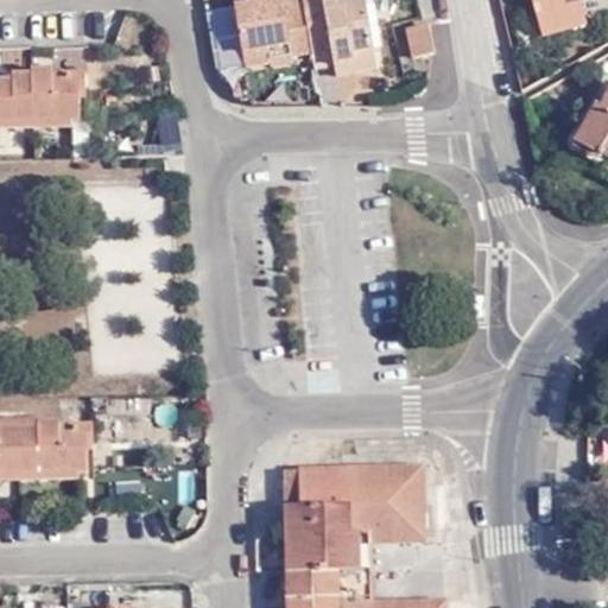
[(290,43),(292,58),(314,55),(312,51),(311,42),(329,38),(331,48),(335,65),(356,62),(359,73),(379,67),(366,0),(350,0),(328,4),(327,0),(303,0),(304,1),(306,11),(284,14),(283,5),(282,0),(267,0),(235,5),(246,65),(273,62),(272,57),(270,46),(290,43)]
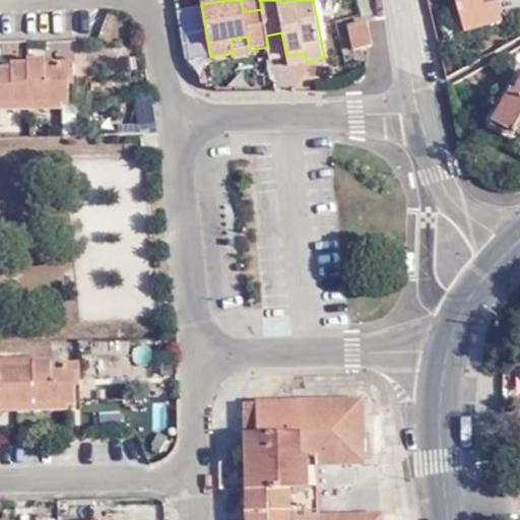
[(461,0),(470,33),(507,23),(502,0),(461,0)]
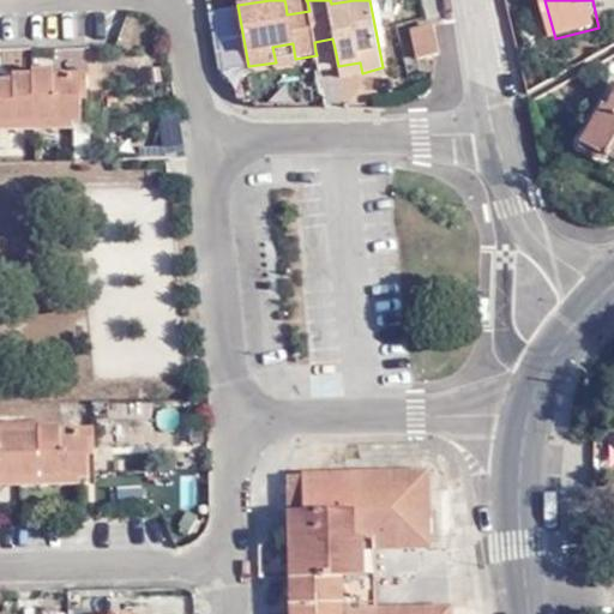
[(307,1),(286,5),(287,14),(309,11),(307,1)]
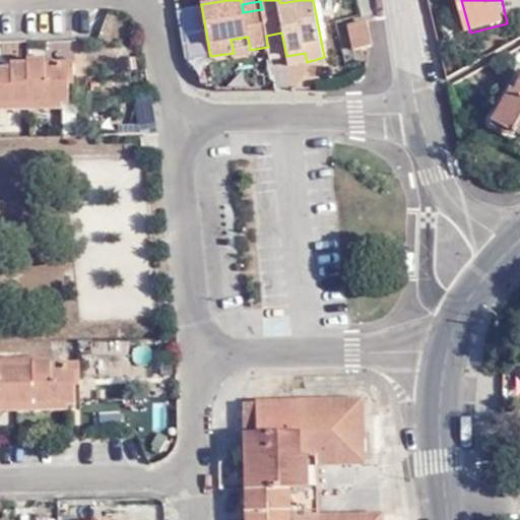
[(350,46),(370,44),(364,22),(346,25),(350,46)]
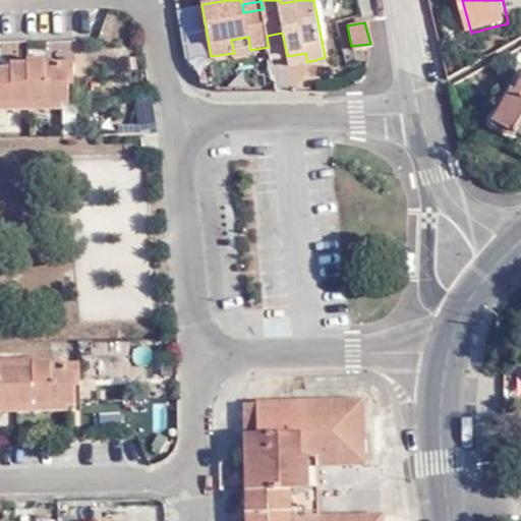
[(268,44),(284,41),(282,33),(267,36),(268,44)]
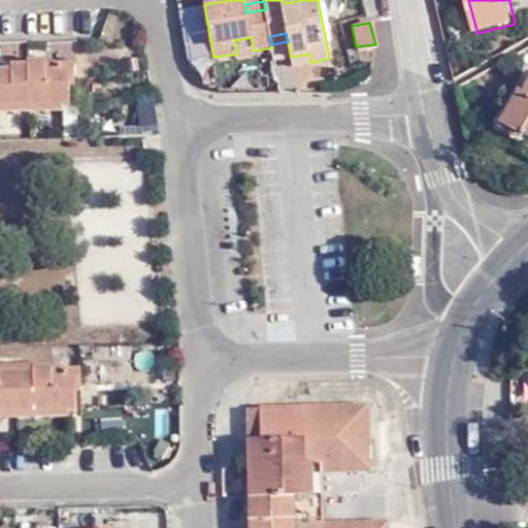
[(255,53),(254,51),(252,37),(234,40),(236,50),(237,54),(237,55),(255,53)]
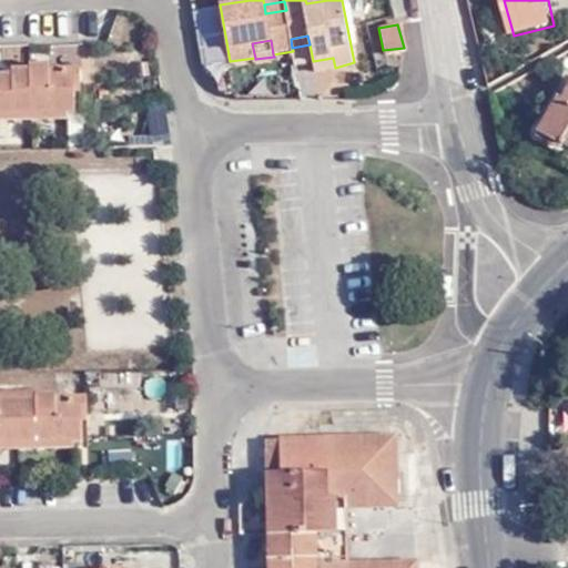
[(315,71),(335,68),(333,58),(313,61),(315,71)]
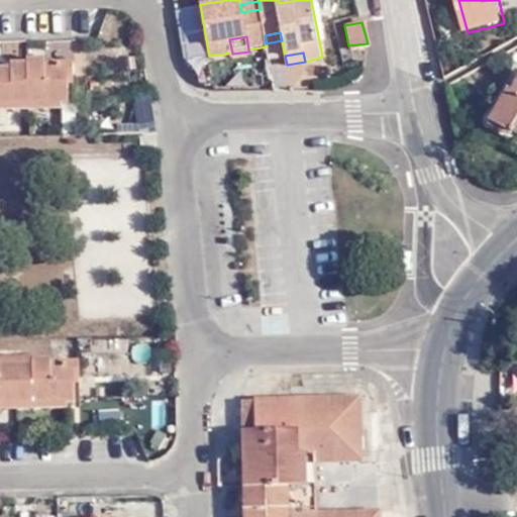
[(0,66),(0,108),(60,107),(60,103),(67,103),(67,99),(66,73),(71,74),(71,60),(42,61),(42,56),(23,56),(23,61),(8,62),(8,66),(0,66)]
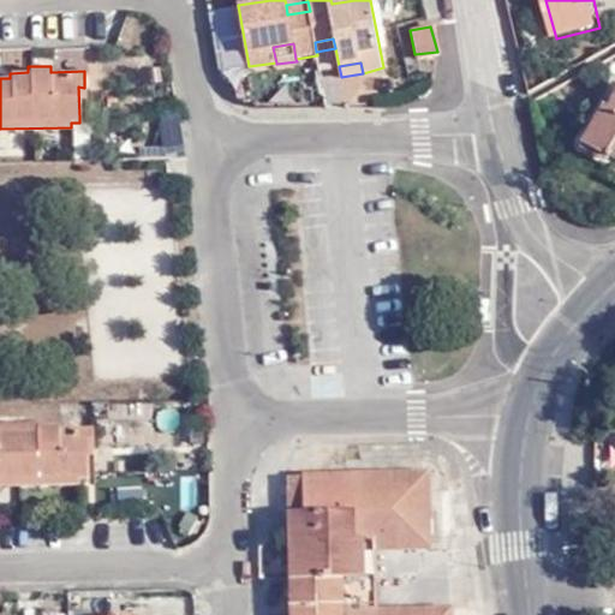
[(614,159),(614,112),(610,111),(590,149),(613,161),(614,159)]
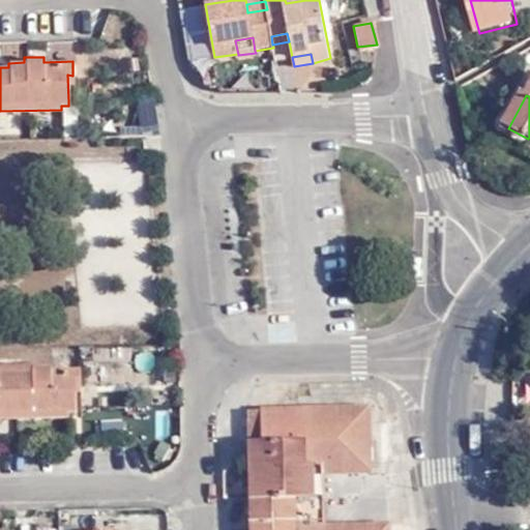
[(0,413),(78,411),(78,384),(83,384),(82,372),(52,373),(52,369),(17,369),(17,373),(0,373),(0,413)]
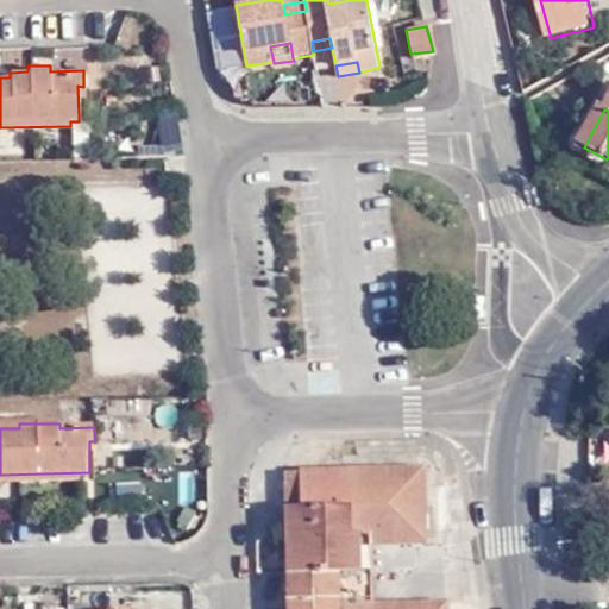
[(293,464),(296,594),(364,591),(364,531),(420,531),(419,472),(362,473),(362,462),(293,464)]
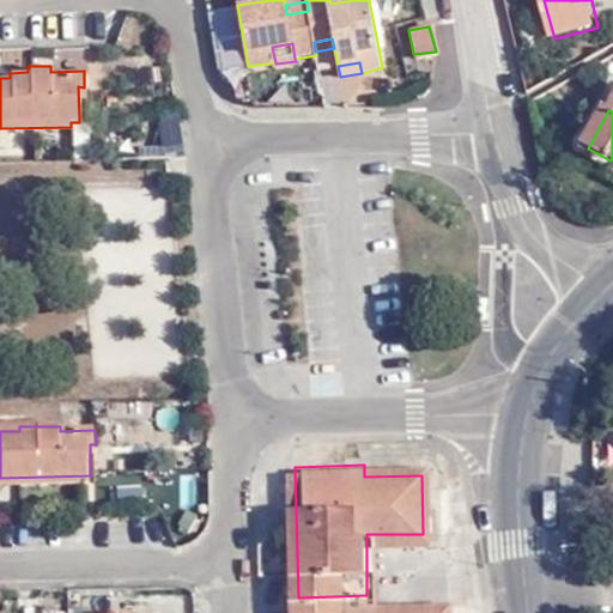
[(366,595),(298,598),(298,612),(449,612),(456,612),(455,601),(382,600),(381,546),(434,546),(431,465),(364,465),(364,477),(422,475),(423,534),(366,534),(366,595)]
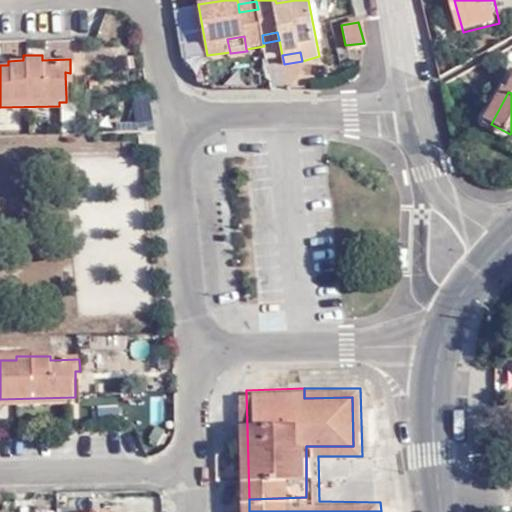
[(224,457),(225,476),(240,475),(239,456),(224,457)]
